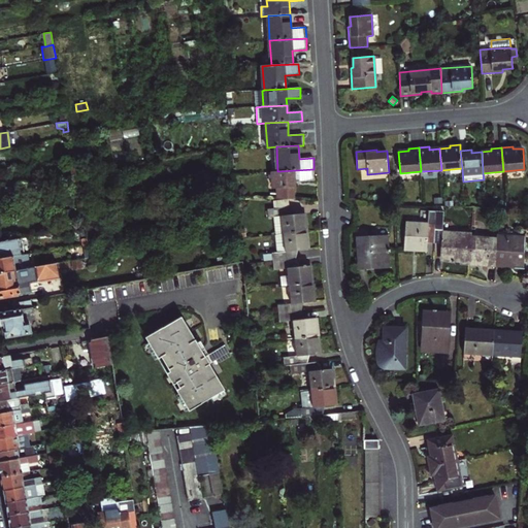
[(277,188),(277,199),(289,199),(294,199),(293,187),(295,187),(295,180),(299,180),(299,182),(315,180),(314,169),(277,171),(272,172),(273,189),(277,188)]
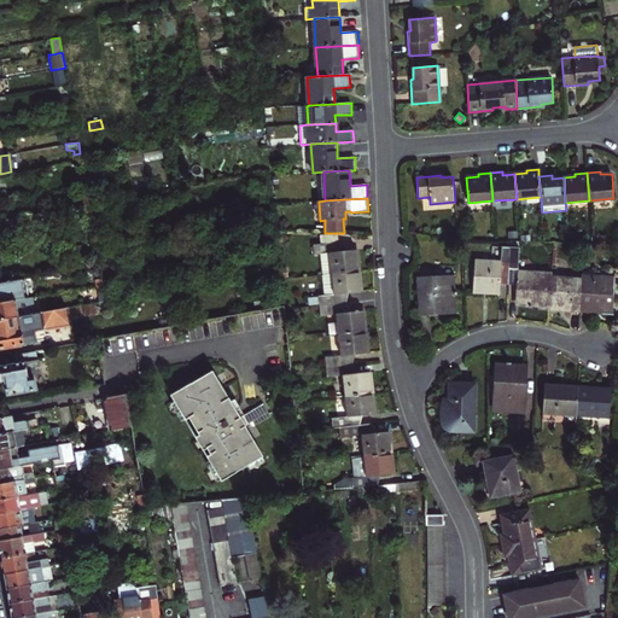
[(320,235),(321,244),(339,242),(338,233),(320,235)]
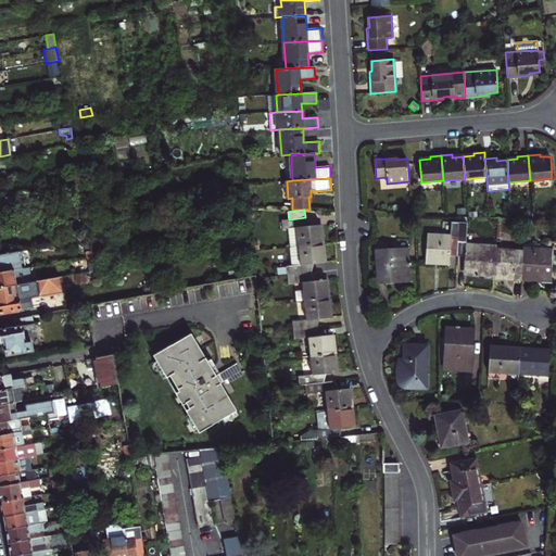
[(0,227),(11,226),(9,216),(0,217),(0,227)]
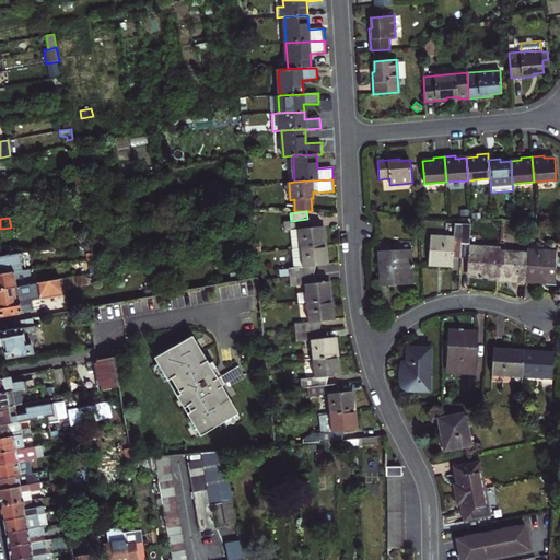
[(324,226),(308,228),(307,219),(291,221),(283,222),(284,231),(291,230),(292,248),(326,245),(324,226)]
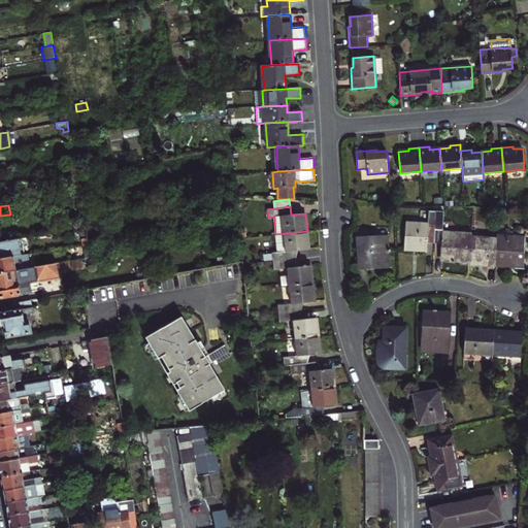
[(414,248),(426,249),(427,242),(434,242),(437,210),(429,210),(428,222),(406,221),(404,250),(414,251),(414,248)]
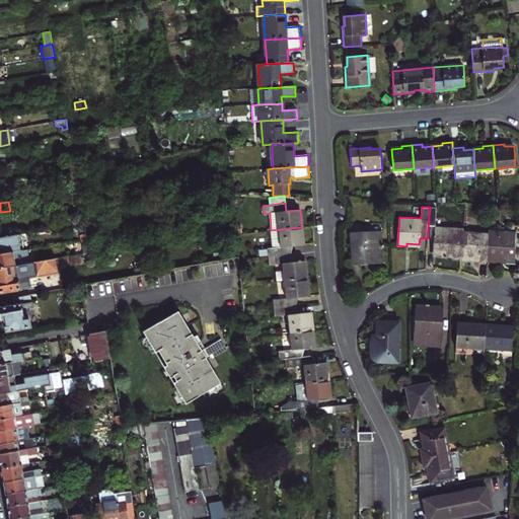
[(451,257),(451,260),(461,261),(463,231),(463,228),(435,226),(436,208),(430,207),(427,238),(435,239),(434,249),(435,251),(436,254),(438,255),(439,256),(441,256),(451,257)]
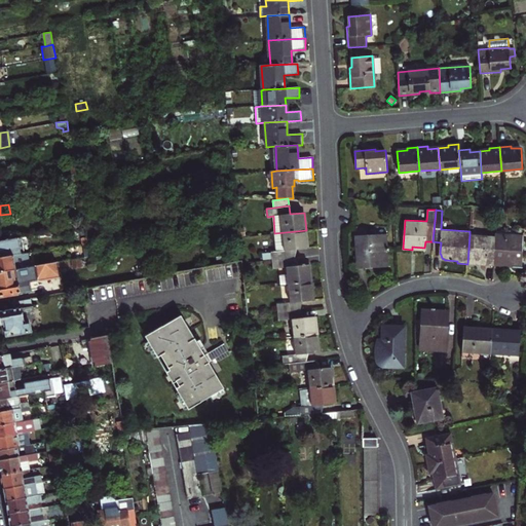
[(307,249),(306,230),(274,233),(276,251),(271,252),(271,253),(272,259),(272,260),(295,258),(294,250),(307,249)]
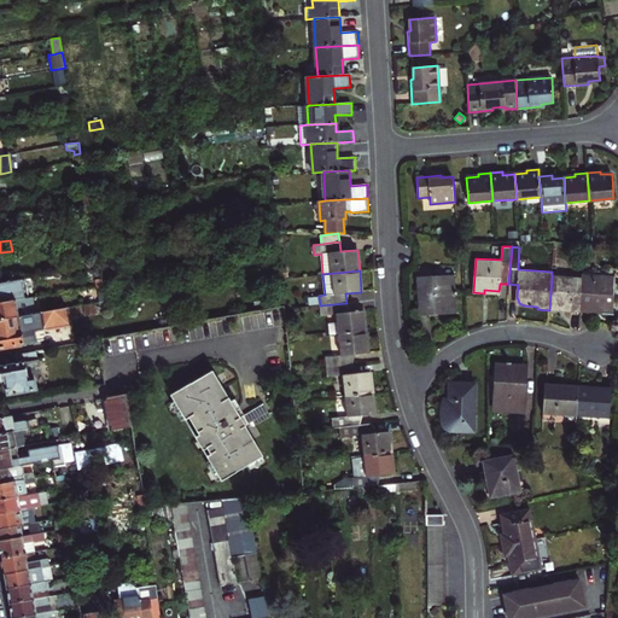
[(438,310),(443,309),(443,310),(444,312),(445,313),(456,312),(454,274),(417,277),(420,316),(439,314),(438,310)]
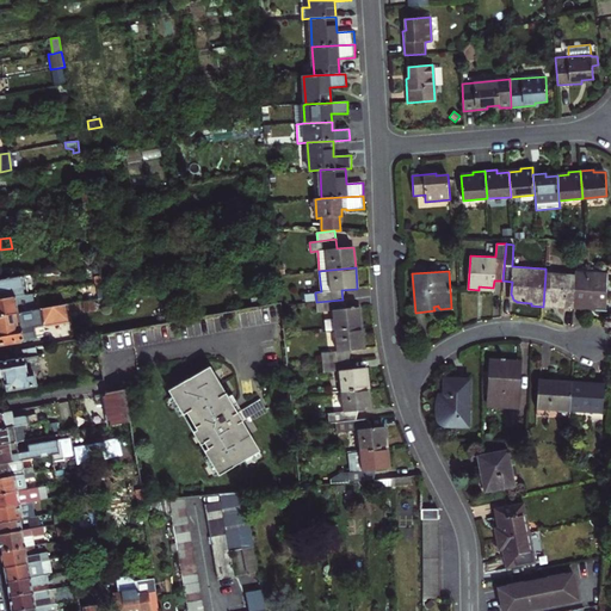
[(594,310),(606,312),(609,273),(575,271),(575,275),(573,309),(581,309),(582,306),(596,307),(594,310)]
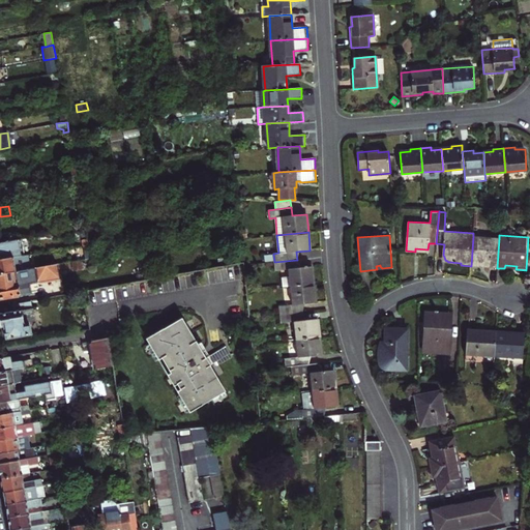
[(497,268),(499,238),(473,236),(471,266),(480,266),(480,263),(490,264),(489,267),(497,268)]
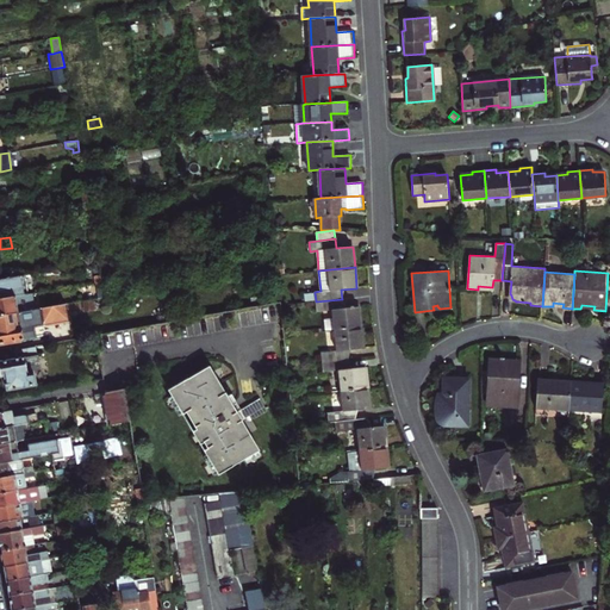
[(0,279),(0,299),(27,294),(25,275),(0,279)]
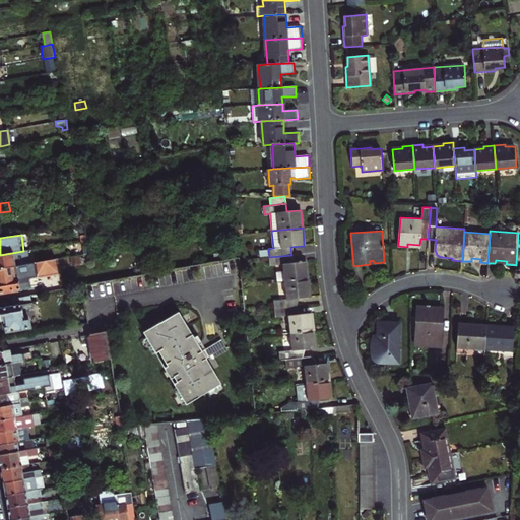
[(27,250),(23,251),(0,255),(0,269),(29,264),(27,250)]
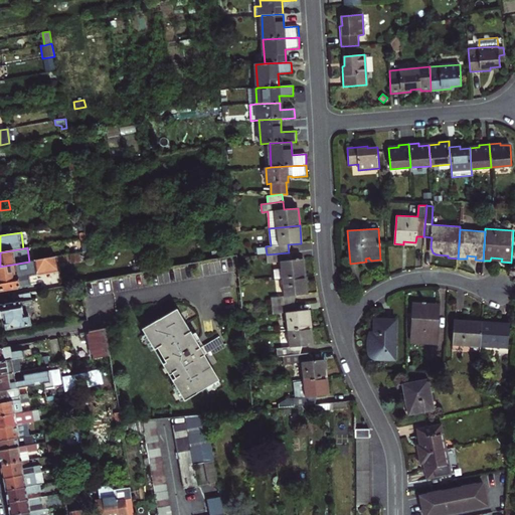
[(71,258),(72,262),(79,261),(77,252),(70,254),(71,258)]
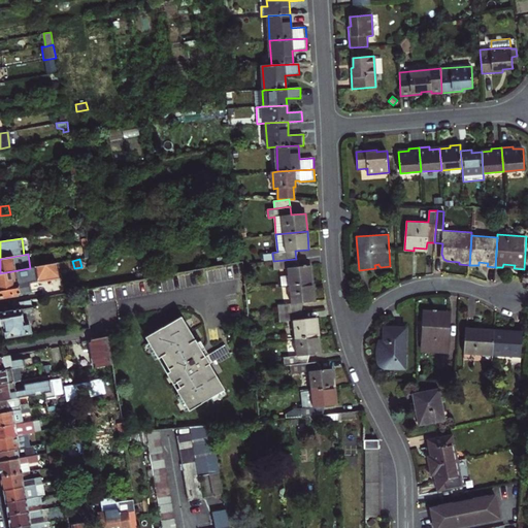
[(310,265),(296,267),(296,259),(273,261),(274,270),(288,268),(290,286),(312,284),(310,265)]
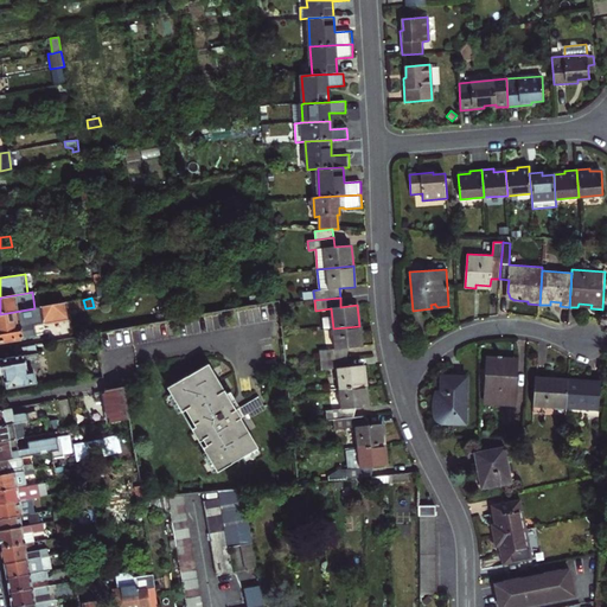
[(34,308),(0,314),(0,342),(42,334),(39,324),(69,319),(66,307),(65,302),(34,308)]
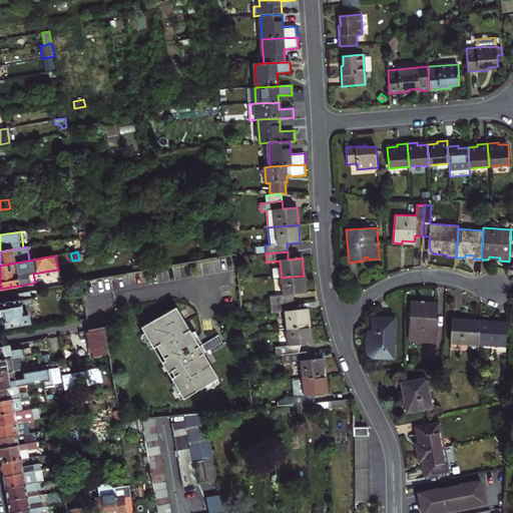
[(292,295),(306,293),(304,276),(282,278),(283,295),(270,297),(271,305),(293,303),(292,295)]
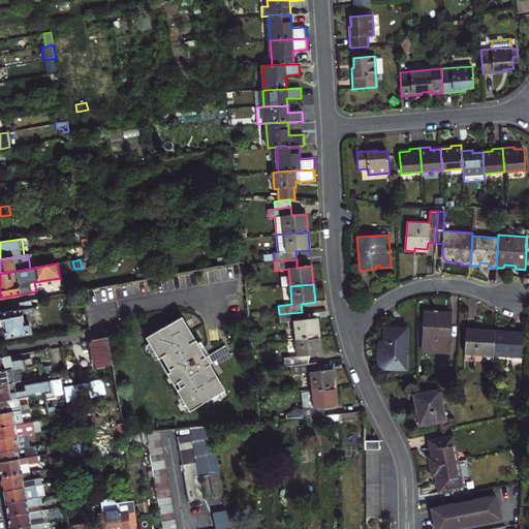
[(32,308),(31,301),(0,305),(0,322),(1,327),(4,325),(6,338),(31,334),(30,324),(29,324),(28,320),(34,319),(32,308)]
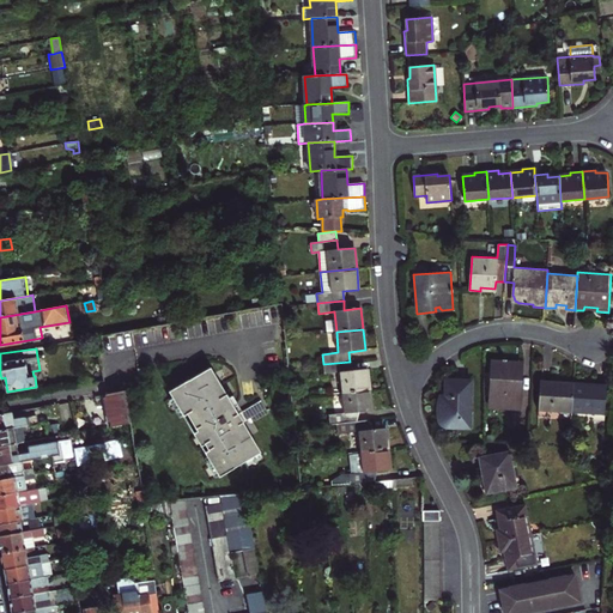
[(523,380),(517,380),(517,375),(519,375),(519,374),(520,362),(491,360),(490,374),(493,374),(491,408),(521,411),(523,380)]
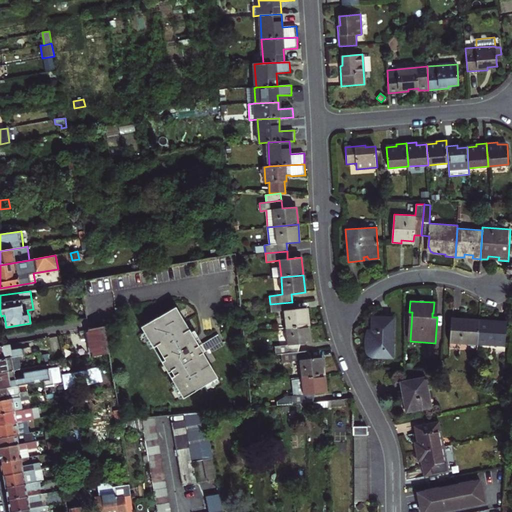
[(270,304),(271,312),(284,311),(286,328),(309,325),(307,308),(293,309),(292,302),(270,304)]
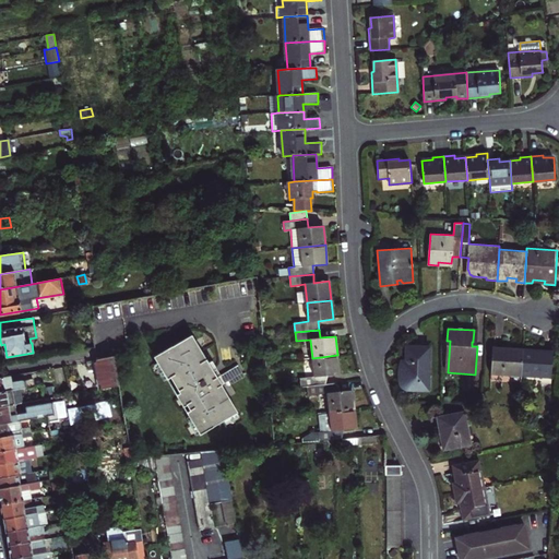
[(209,364),(192,335),(152,359),(154,365),(164,381),(167,379),(174,391),(183,407),(187,413),(182,415),(187,421),(194,436),(195,437),(217,425),(232,417),(234,416),(217,388),(229,381),(232,384),(245,377),(238,366),(219,377),(216,378),(209,364)]
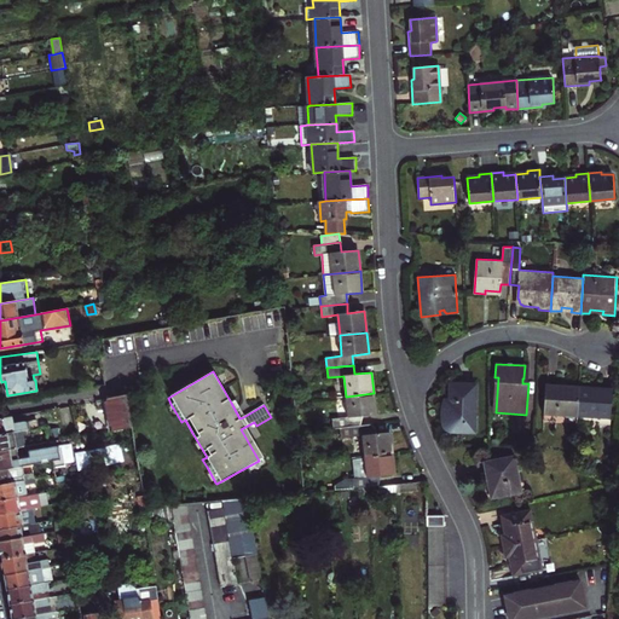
[(450,400),(445,400),(444,403),(443,406),(443,410),(443,415),(443,418),(443,422),(444,427),(445,428),(447,429),(449,431),(450,432),(452,432),(475,433),(476,385),(450,383),(450,400)]
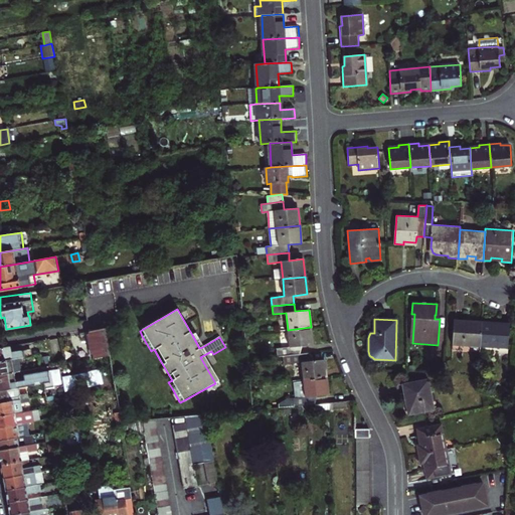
[(465,326),(465,321),(455,320),(453,351),(464,351),(464,346),(480,347),(481,347),(482,327),(465,326)]
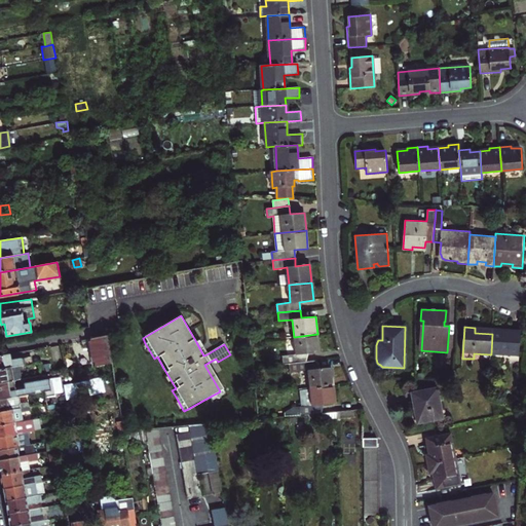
[(510,335),(492,334),(491,354),(509,355),(508,361),(519,362),(521,330),(510,330),(510,335)]
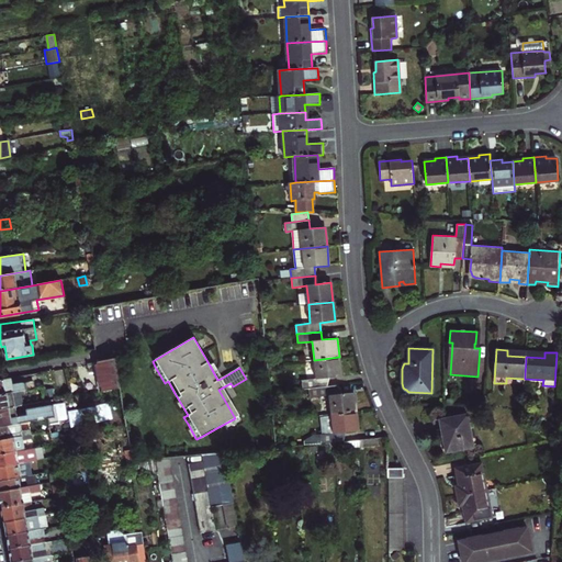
[(326,378),(340,377),(339,357),(314,360),(316,379),(302,380),(303,390),(308,389),(327,386),(326,378)]
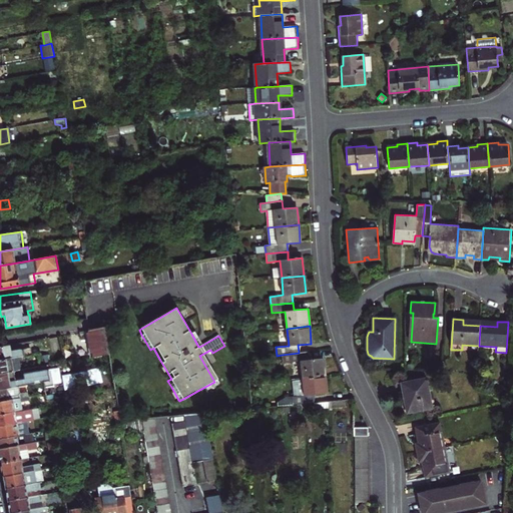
[(85,331),(90,357),(109,354),(104,327),(85,331)]
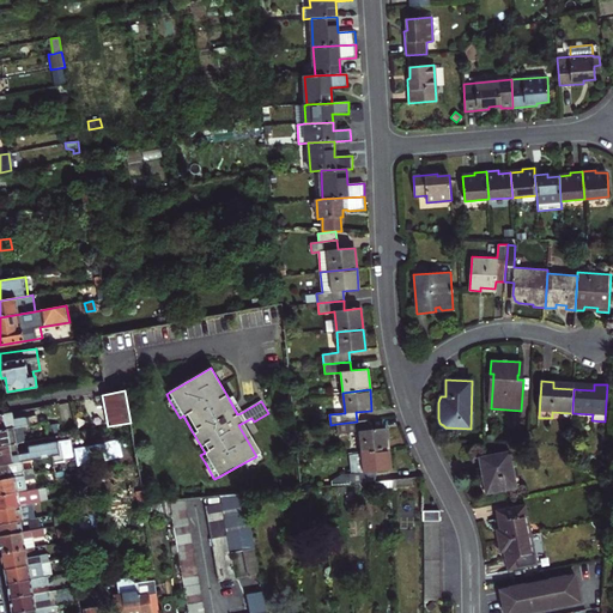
[(232,398),(229,399),(237,414),(241,413),(235,404),(232,398)]
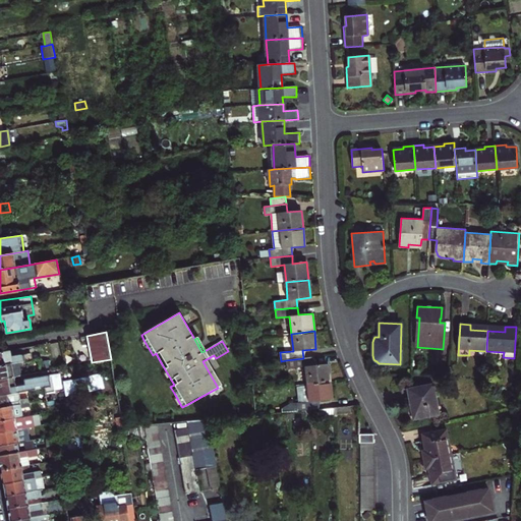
[(153,355),(143,340),(141,341),(150,356),(153,355)]
